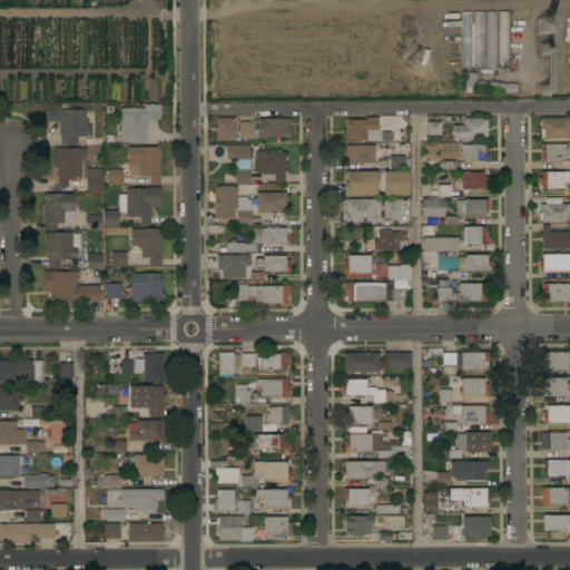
[(472,68),(462,68),(462,11),(471,11),(472,68)]
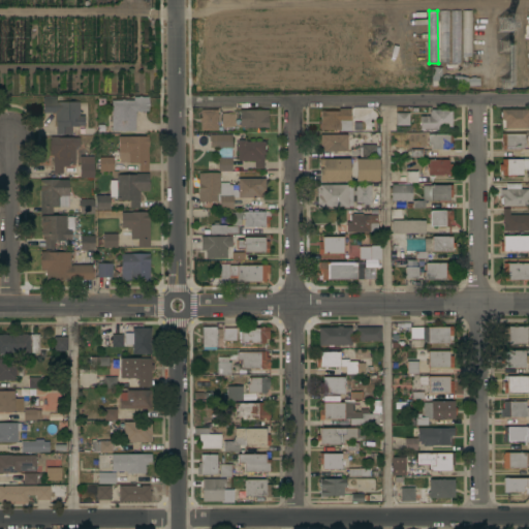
[(448,63),(440,63),(440,10),(448,10),(448,63)]
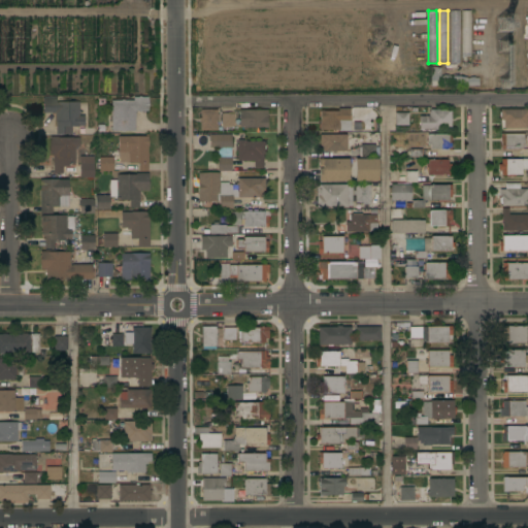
[(459,62),(451,62),(451,10),(460,10),(459,62)]
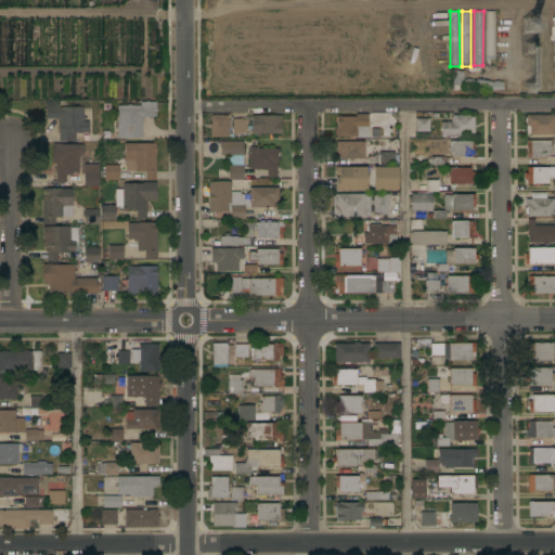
[(494,65),(486,65),(486,11),(495,11),(494,65)]
